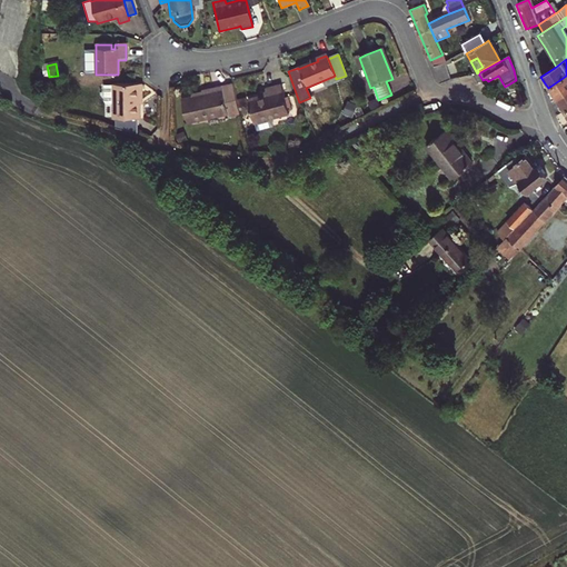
[(443,65),(434,68),(439,85),(449,81),(443,65)]
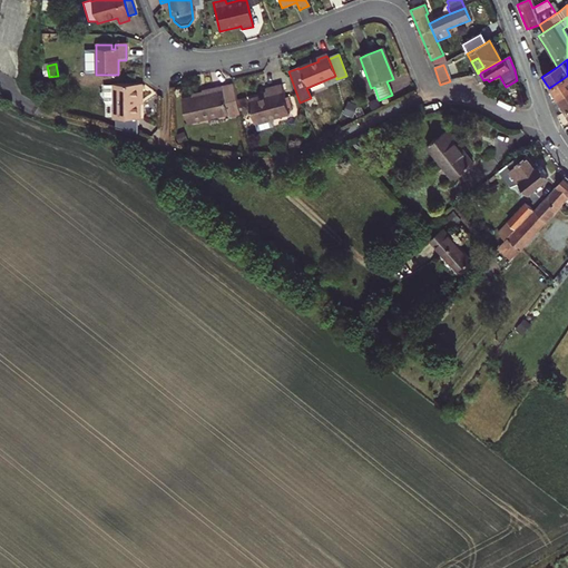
[(477,84),(483,80),(479,74),(473,77),(477,84)]
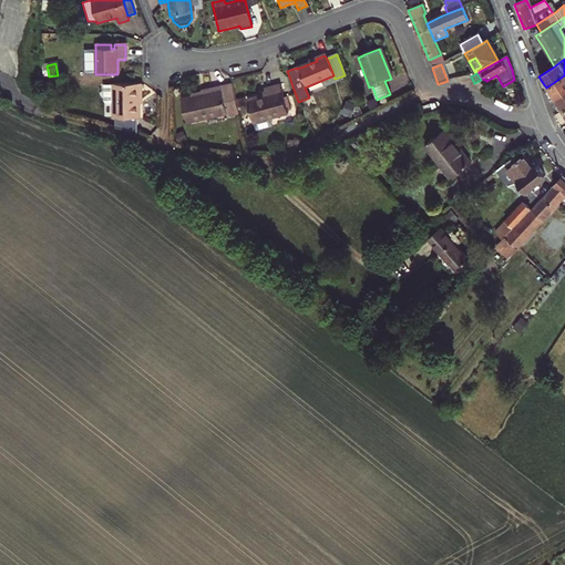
[(550,94),(554,100),(564,92),(564,75),(546,88),(550,94)]
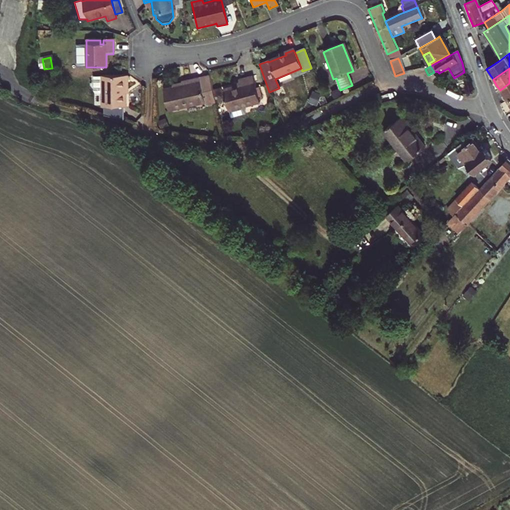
[(127,80),(127,76),(93,77),(94,91),(95,93),(101,93),(101,107),(103,107),(103,117),(123,122),(123,107),(125,107),(124,84),(127,84),(127,80)]
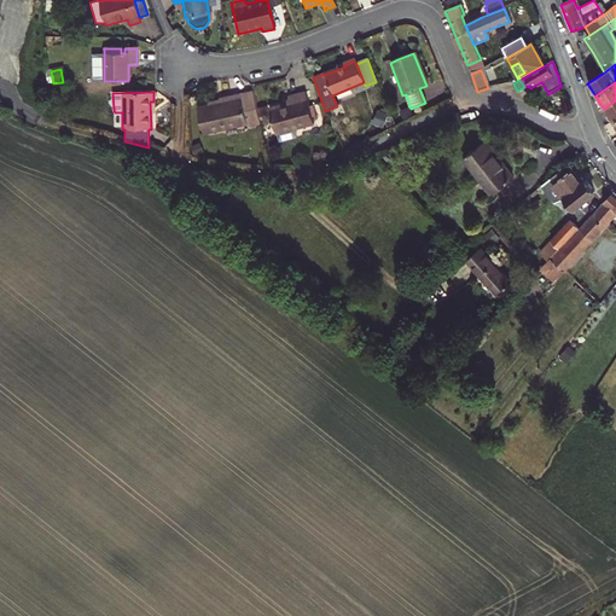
[(259,125),(251,93),(222,99),(218,100),(219,104),(197,110),(203,134),(247,125),(247,127),(259,125)]
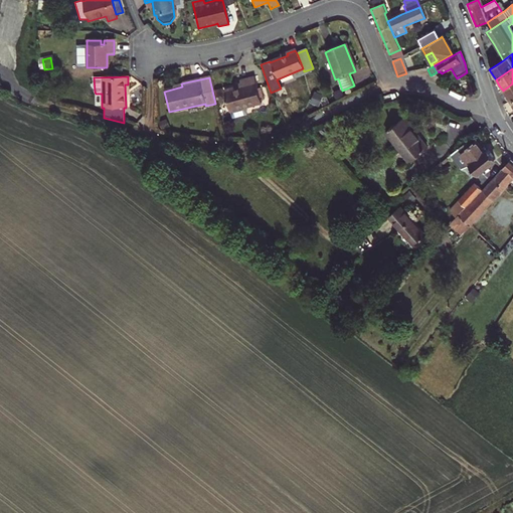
[(257,90),(253,78),(239,82),(240,88),(231,90),(223,92),(229,112),(261,104),(260,102),(257,90)]
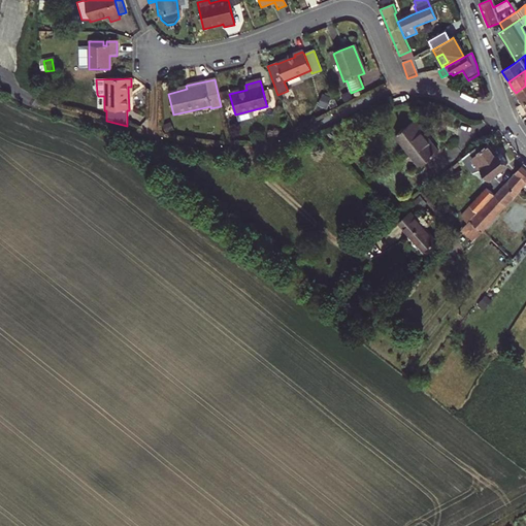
[(522,103),(525,101),(525,86),(516,93),(520,99),(522,103)]
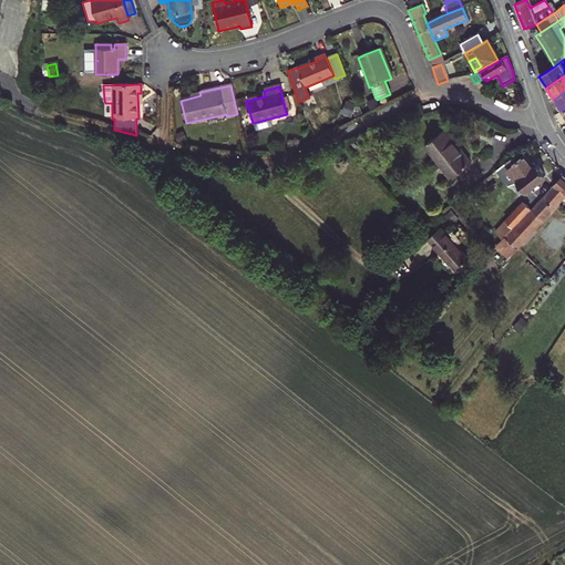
[(54,95),(50,111),(60,114),(64,98),(54,95)]
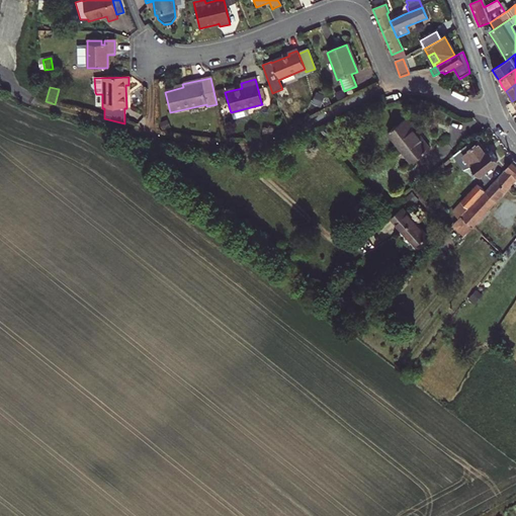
[(320,107),(323,98),(315,95),(312,103),(320,107)]
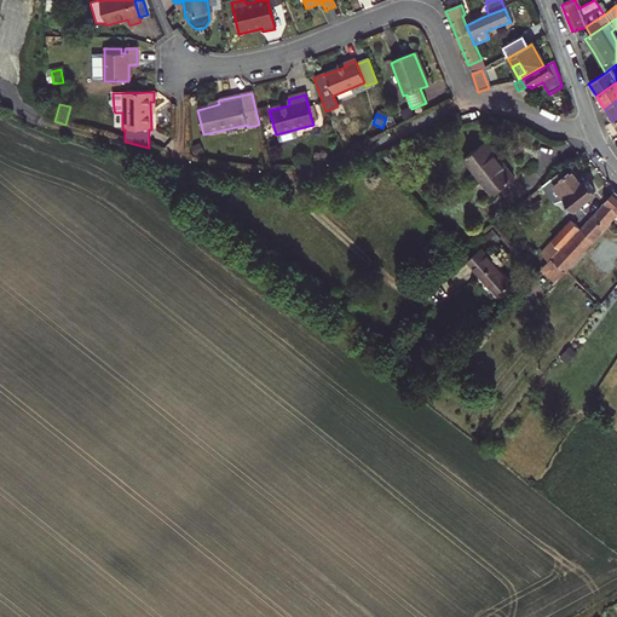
[(274,139),(271,132),(263,133),(265,142),(274,139)]
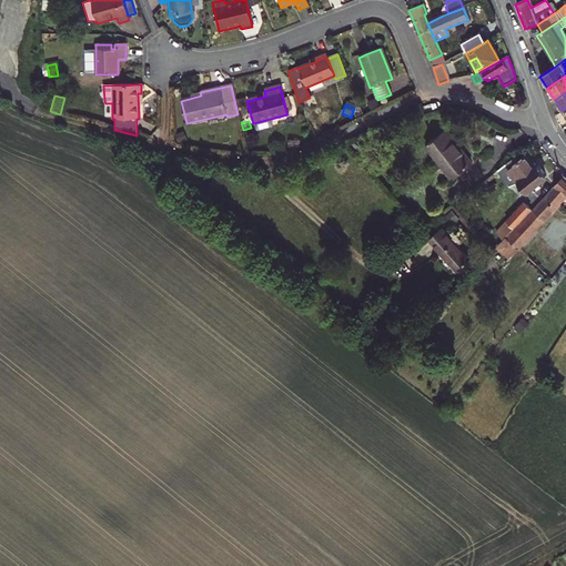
[(424,148),(442,170),(445,168),(453,178),(471,164),(444,132),(424,148)]
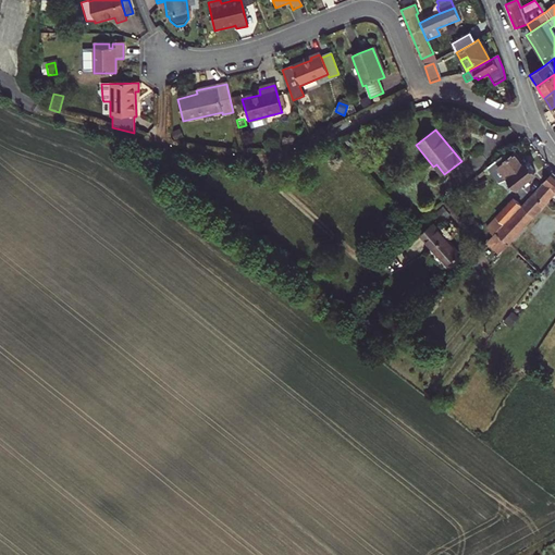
[(508,180),(516,188),(534,174),(527,164),(525,165),(523,163),(521,161),(519,163),(513,155),(509,158),(506,153),(486,168),(500,184),(508,180)]
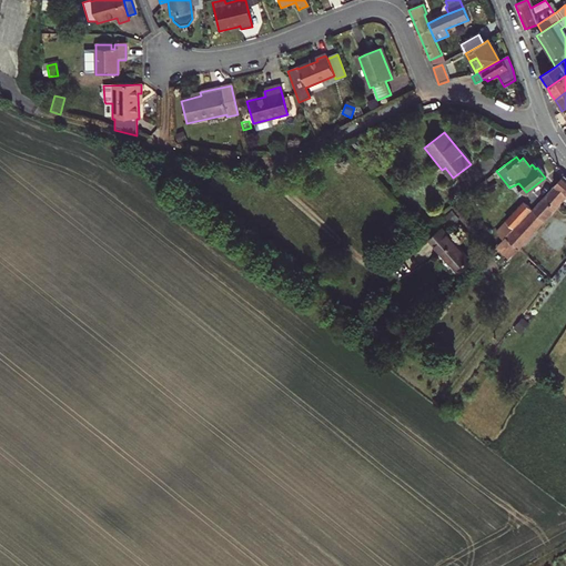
[(531,211),(543,222),(565,196),(565,180),(563,177),(533,212),(531,211)]
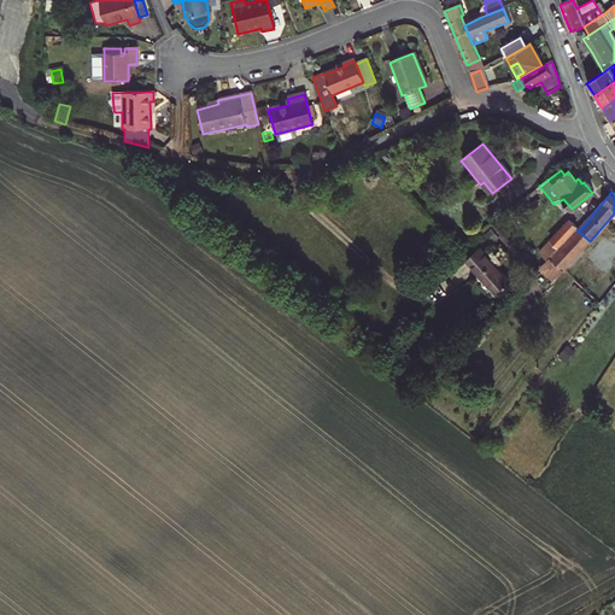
[(540,251),(549,258),(557,249),(577,229),(569,221),(540,251)]
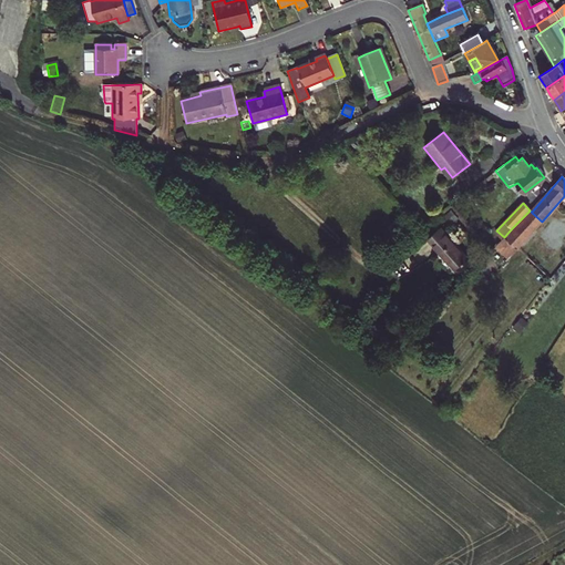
[(542,222),(530,211),(512,228),(525,240),(542,222)]
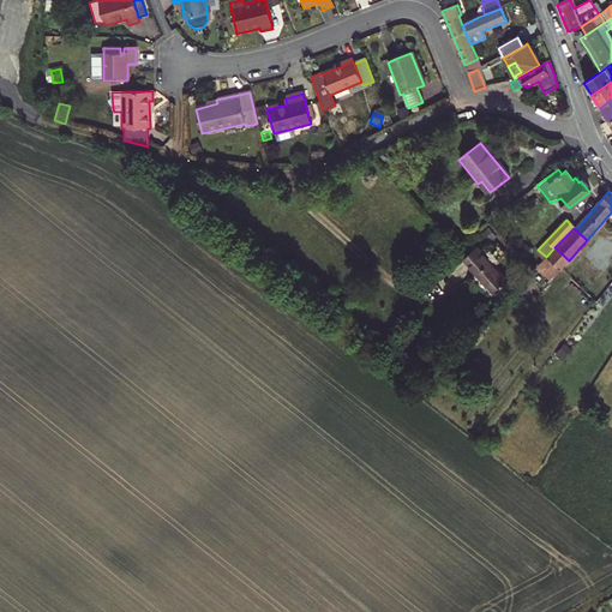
[(539,273),(549,282),(569,261),(555,247),(546,257),(543,261),(535,269),(539,273)]
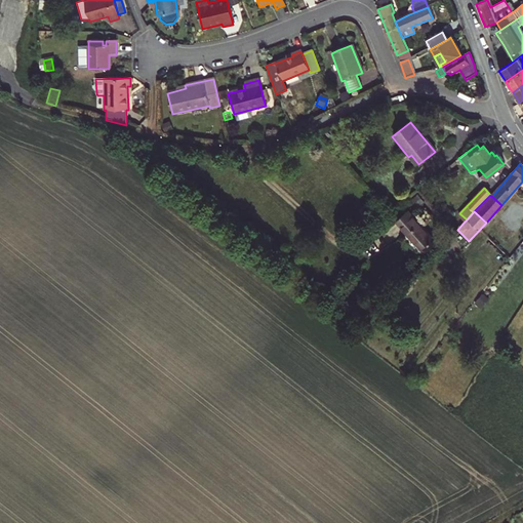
[(396,223),(420,250),(432,241),(407,212),(396,223)]
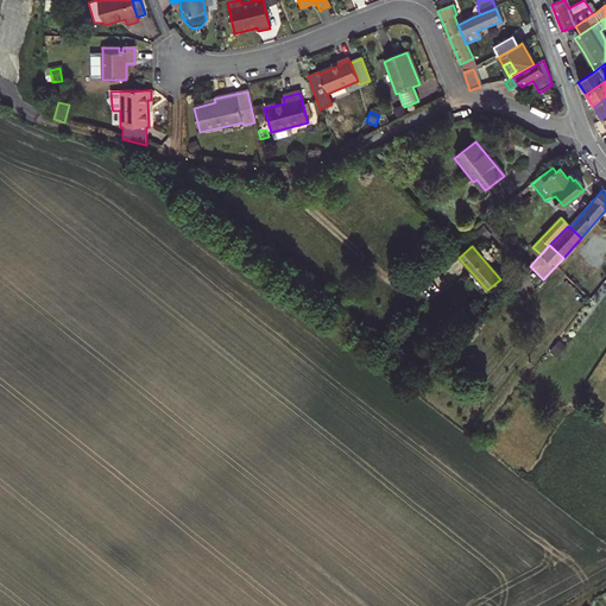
[(530,251),(537,258),(541,254),(532,247),(530,251)]
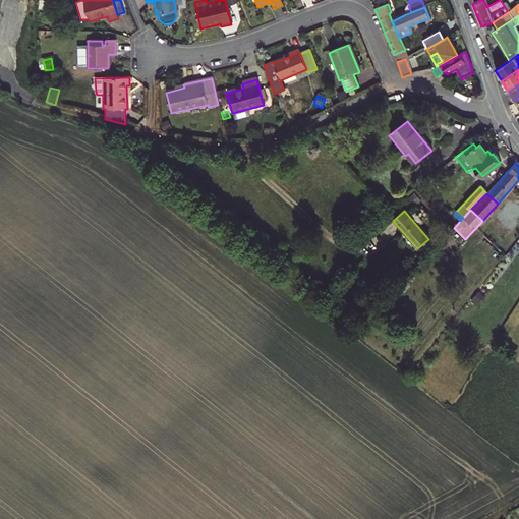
[(442,247),(457,231),(454,228),(451,231),(439,244),(442,247)]
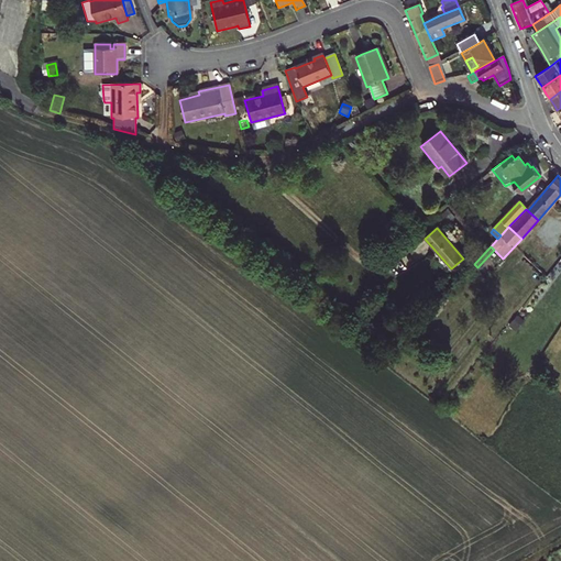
[(560,259),(545,278),(549,283),(560,267),(560,259)]
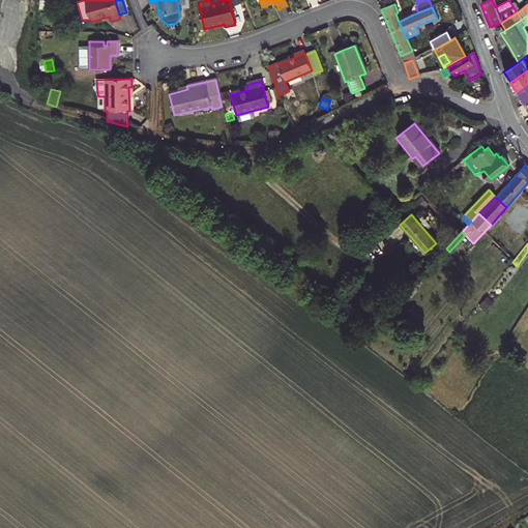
[(478,306),(486,312),(493,303),(486,298),(478,306)]
